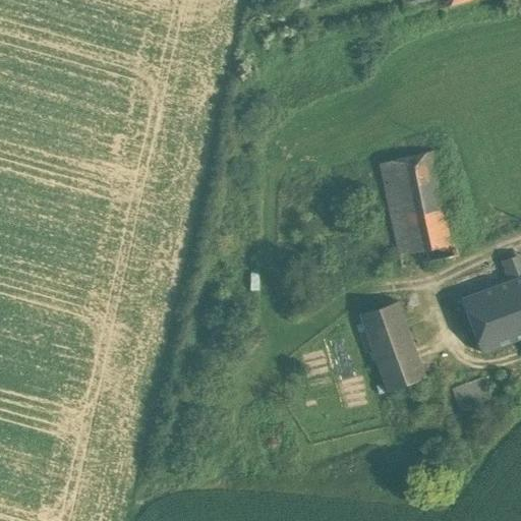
[(438,0),(403,0),(406,9),(438,0)]
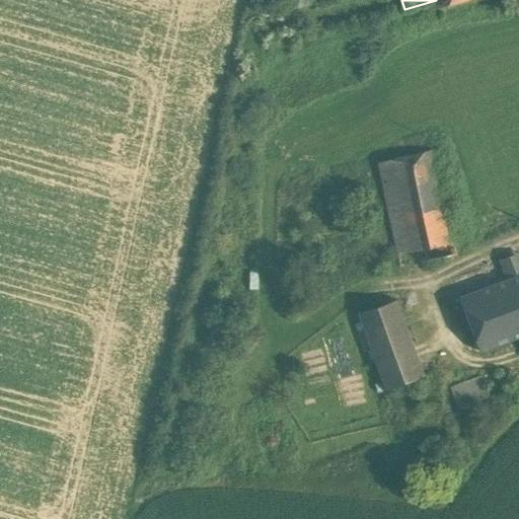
[(434,149),(378,162),(400,266),(456,254),(434,149)]
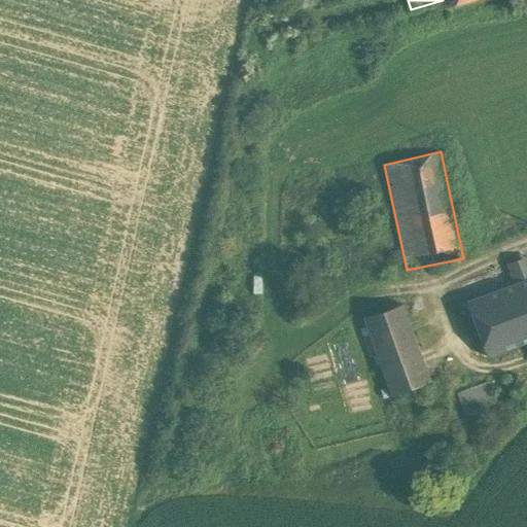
[(516,283),(467,301),(488,356),(526,341),(526,282),(526,280),(519,260),(508,264),(516,283)]
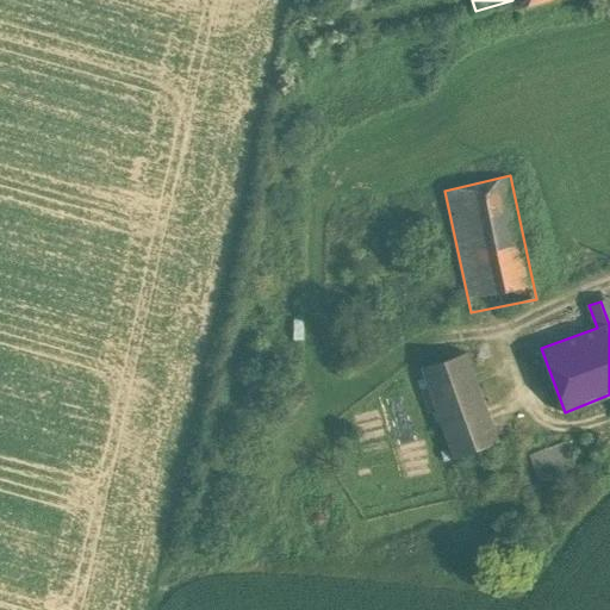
[(467,352),(422,368),(429,387),(473,371),(467,352)]
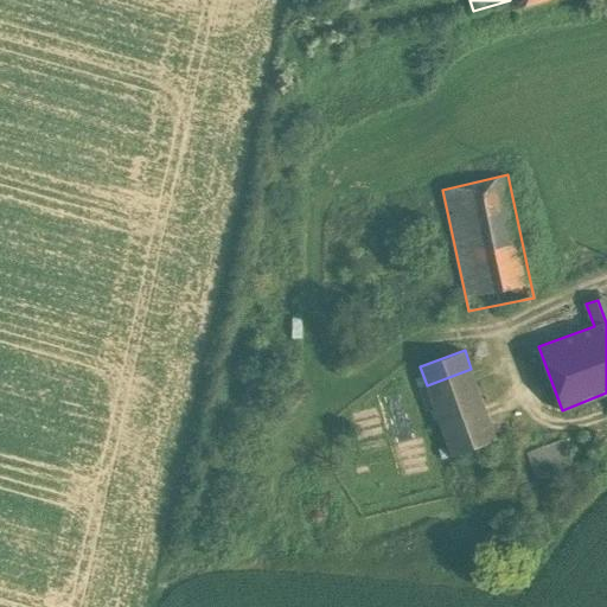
[(471,369),(427,385),(446,438),(490,421),(471,369)]
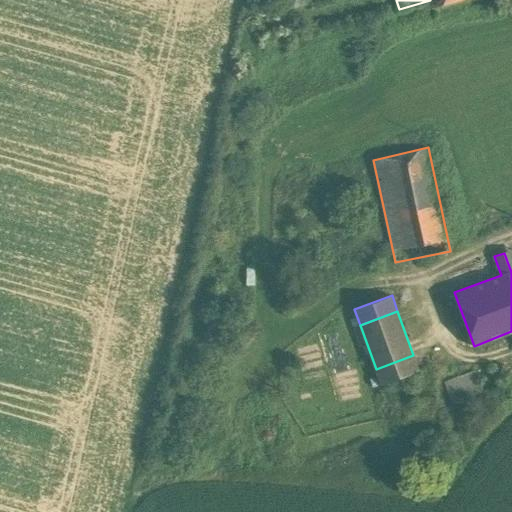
[(413,355),(376,369),(381,384),(419,370),(413,355)]
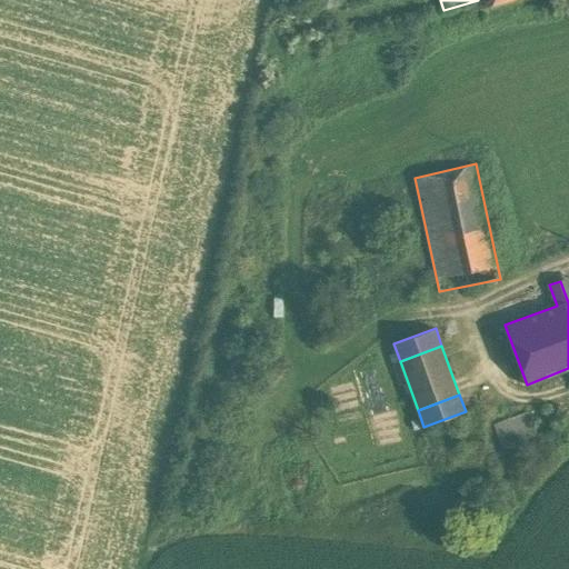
[(528,412),(495,425),(502,446),(536,433),(528,412)]
